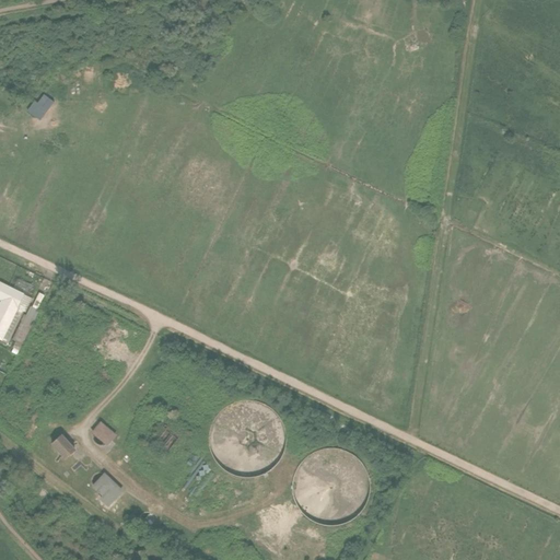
[(35,128),(43,117),(30,107),(22,118),(35,128)]
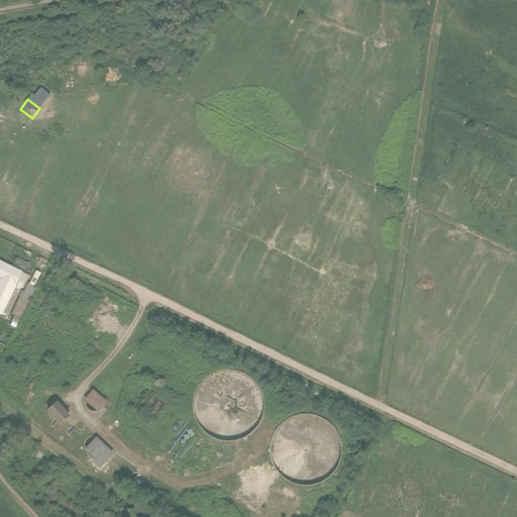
[(30,276),(0,261),(0,314),(2,316),(15,288),(23,292),(30,276)]
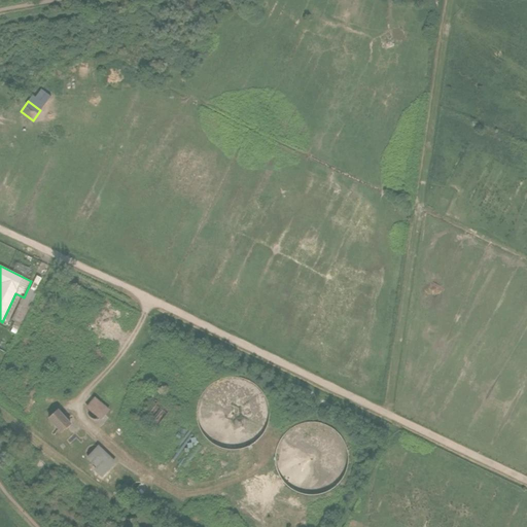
[(83,407),(97,419),(106,409),(93,396),(83,407)]
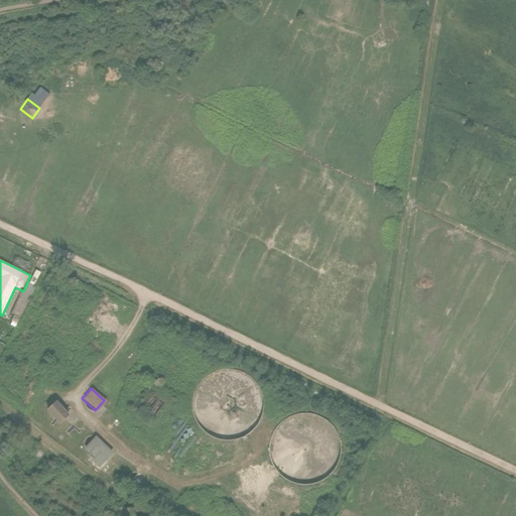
[(55,400),(45,408),(56,423),(68,415),(55,400)]
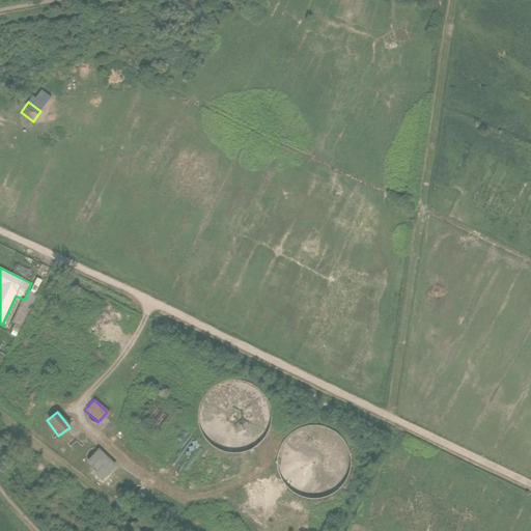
[(98,448),(85,460),(102,478),(114,467),(98,448)]
